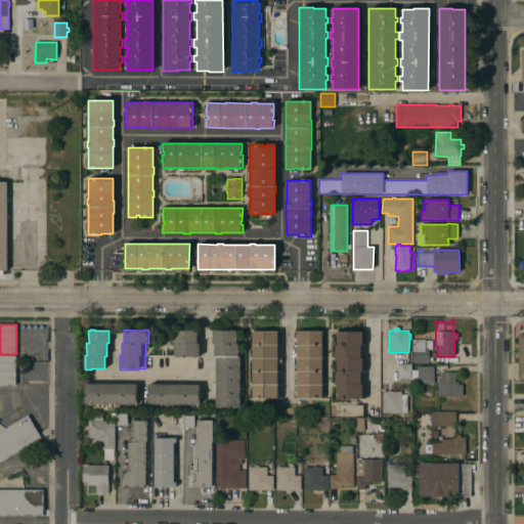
[(180,356),(180,357),(176,357),(176,356),(175,356),(175,353),(174,353),(174,348),(173,348),(173,342),(172,342),(172,337),(173,337),(173,331),(174,331),(174,330),(177,330),(177,331),(192,331),(192,330),(198,330),(198,344),(199,344),(199,356),(180,356)]
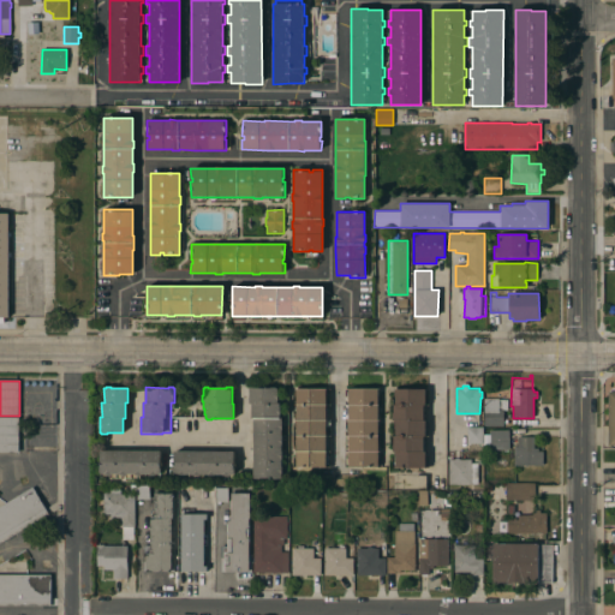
[(280,477),(280,479),(274,479),(274,478),(257,478),(257,479),(254,479),(254,477),(254,418),(251,418),(251,404),(249,404),(249,388),(250,388),(254,388),(272,388),(276,388),(278,388),(278,404),(280,404),(280,418),(282,418),(281,477),(280,477)]
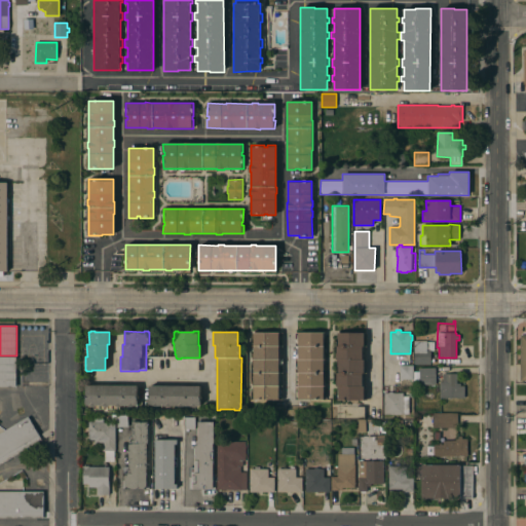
[(278,400),(254,400),(254,333),(278,333),(278,400)]
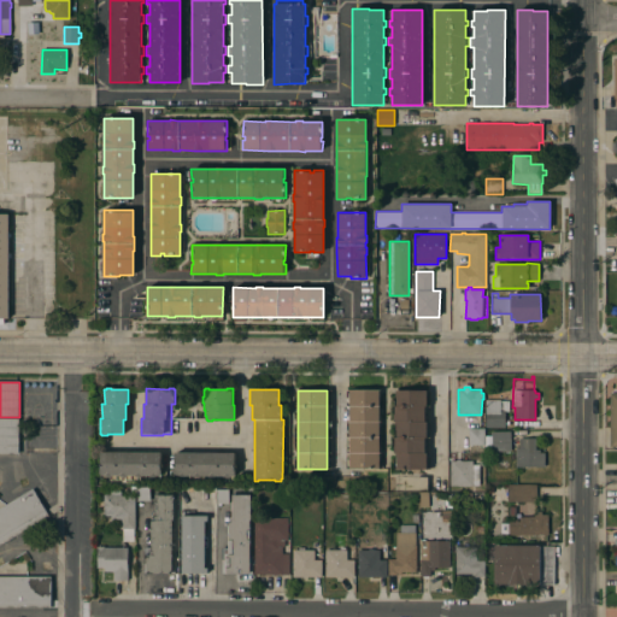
[(380,469),(350,469),(350,391),(378,391),(380,469)]
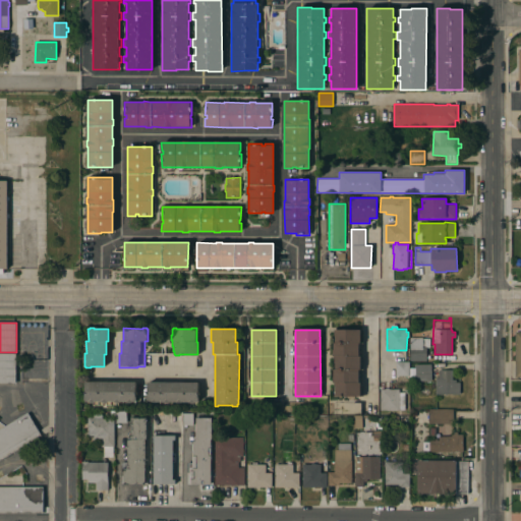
[(360,330),(360,343),(359,343),(359,356),(360,356),(360,396),(335,396),(335,383),(333,383),(334,369),(335,369),(335,356),(333,356),(333,343),(335,343),(335,330),(360,330)]
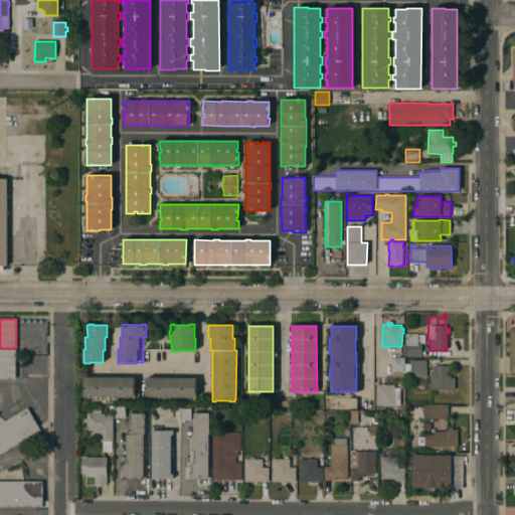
[(404,356),(405,334),(417,334),(417,335),(424,335),(424,343),(421,343),(421,347),(428,347),(428,356),(421,356),(421,357),(404,356)]
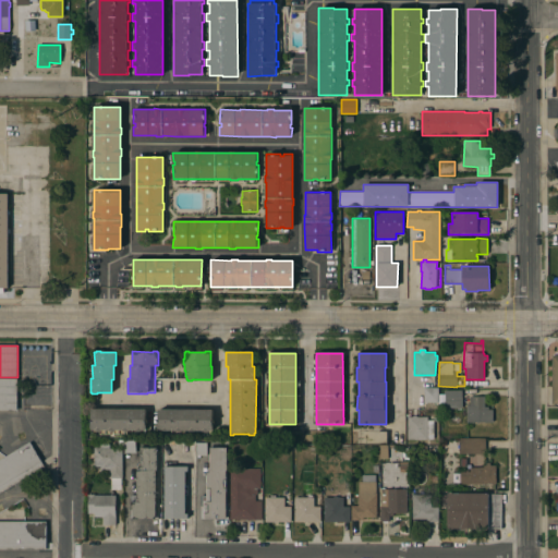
[(0,378),(16,378),(16,410),(0,410),(0,378)]
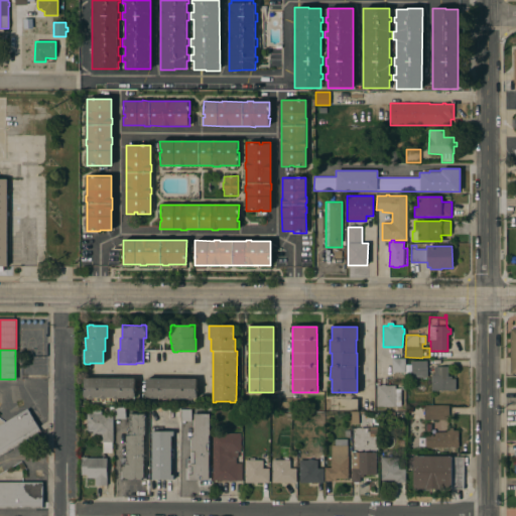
[(391,358),(405,358),(405,379),(392,379),(391,373),(391,358)]
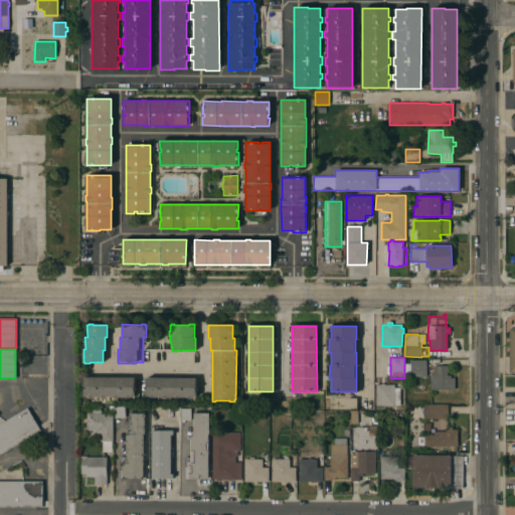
[(426,360),(426,377),(409,377),(409,360),(426,360)]
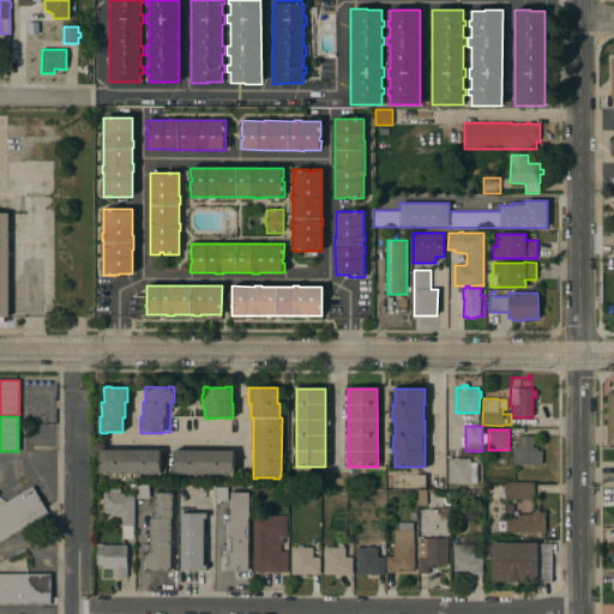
[(512,465),(512,446),(516,446),(516,435),(533,437),(533,447),(537,447),(537,451),(542,451),(542,465),(512,465)]
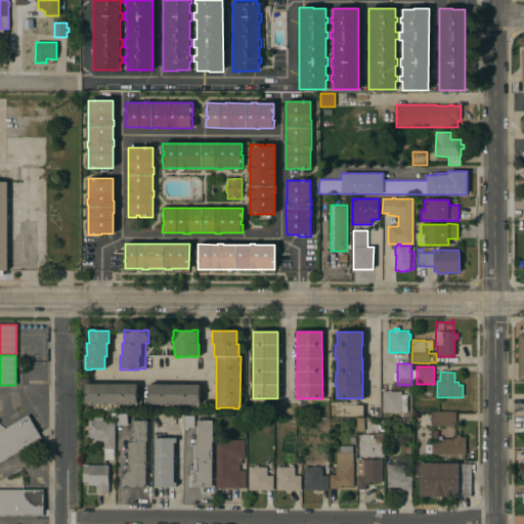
[(136,384),(136,400),(137,400),(137,403),(136,403),(136,404),(85,404),(85,398),(85,384),(136,384)]
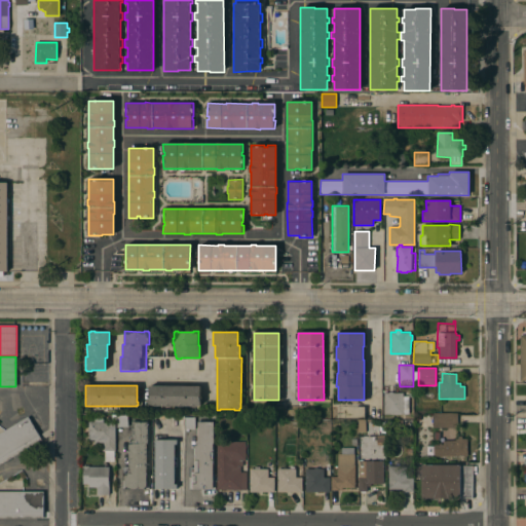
[(199,386),(199,403),(200,403),(200,405),(199,405),(199,406),(148,406),(148,400),(149,400),(149,385),(199,386)]
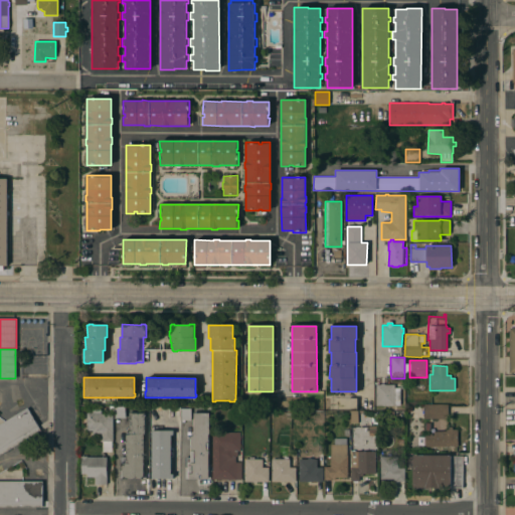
[(412,385),(413,378),(425,379),(424,386),(412,385)]
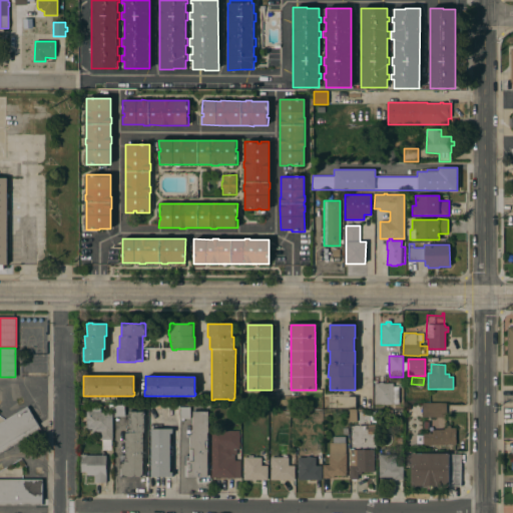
[(375,404),(374,389),(372,389),(372,385),(374,385),(374,383),(380,383),(380,382),(383,382),(383,383),(393,383),(393,386),(398,386),(398,383),(402,383),(402,388),(398,388),(399,404),(375,404)]
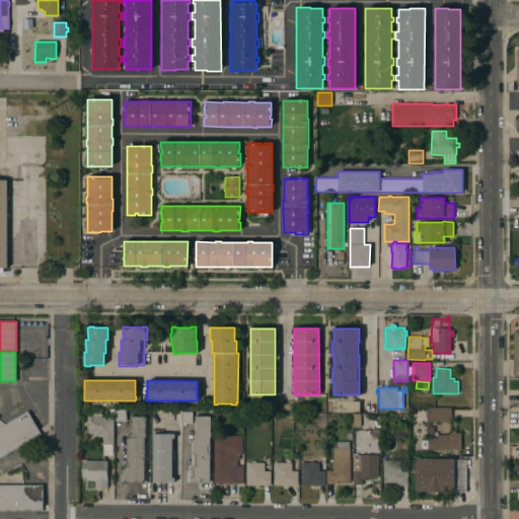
[(451,408),(451,422),(427,422),(427,408),(451,408)]
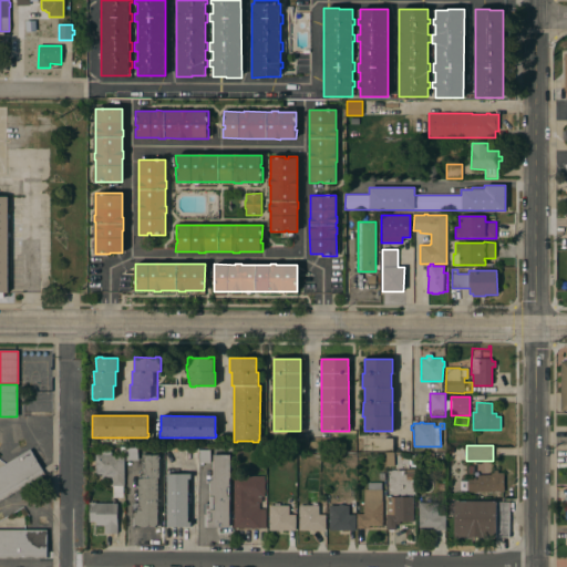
[(126,449),(137,449),(137,462),(126,462),(126,449)]
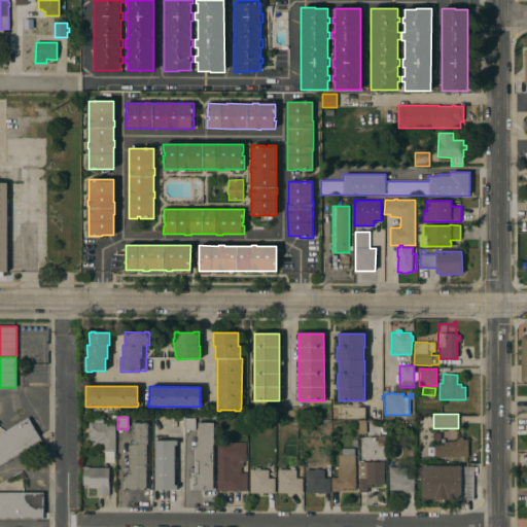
[(0,526),(0,433),(28,418),(42,441),(0,465),(0,492),(43,492),(43,519),(0,519),(0,526)]
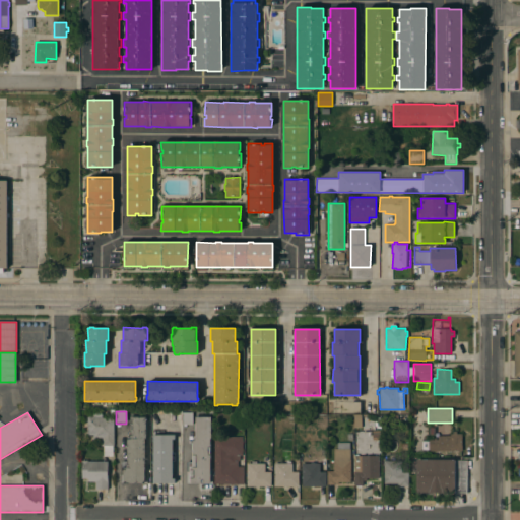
[(183,426),(182,412),(192,412),(193,426),(183,426)]
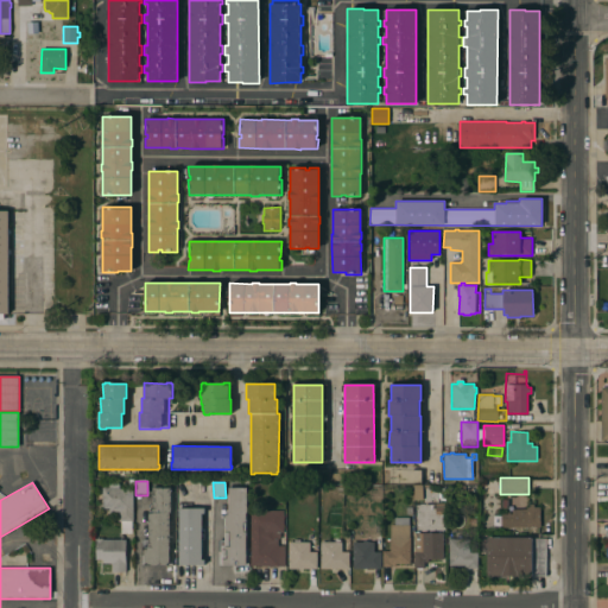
[(108,487),(108,483),(119,483),(119,488),(133,488),(133,521),(132,521),(132,533),(121,533),(121,521),(118,521),(118,512),(111,512),(111,502),(102,502),(102,487),(108,487)]
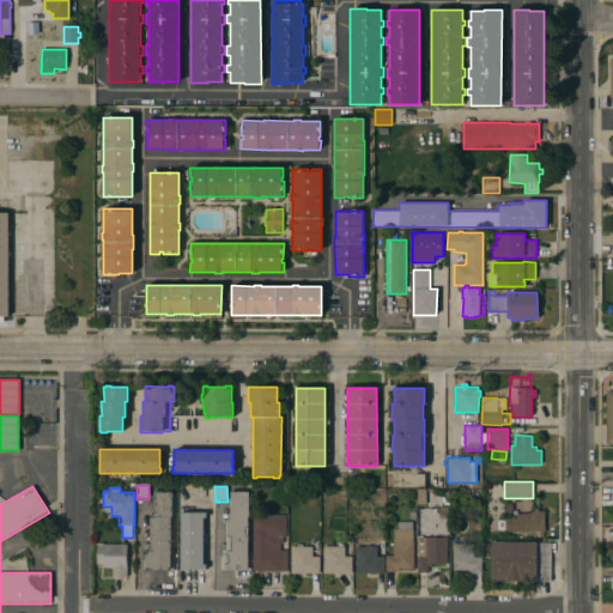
[(249,516),(248,516),(248,552),(250,552),(250,569),(220,570),(219,545),(228,545),(226,515),(230,515),(230,492),(249,491),(249,516)]
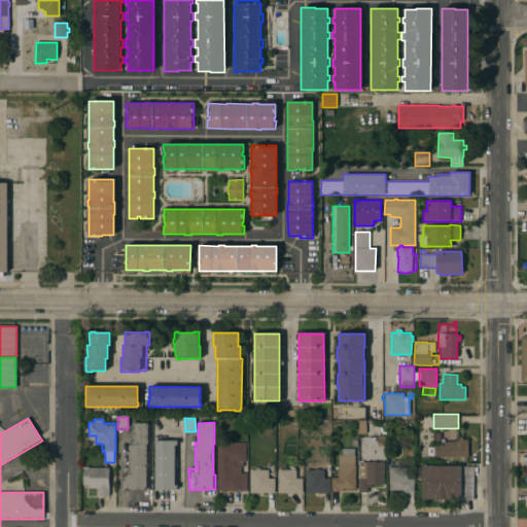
[(148,445),(147,445),(147,476),(149,476),(149,490),(123,490),(123,467),(129,467),(129,444),(132,444),(132,423),(148,423),(148,445)]
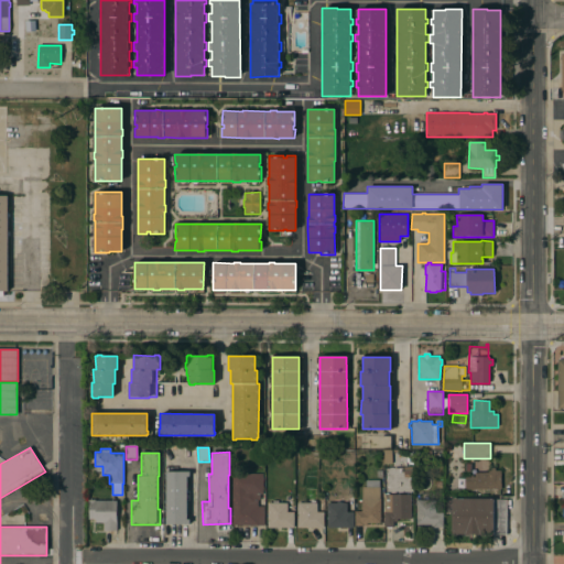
[(465,477),(475,476),(475,473),(488,473),(488,470),(490,470),(490,468),(495,468),(495,470),(502,470),(502,489),(489,489),(465,489),(465,477)]
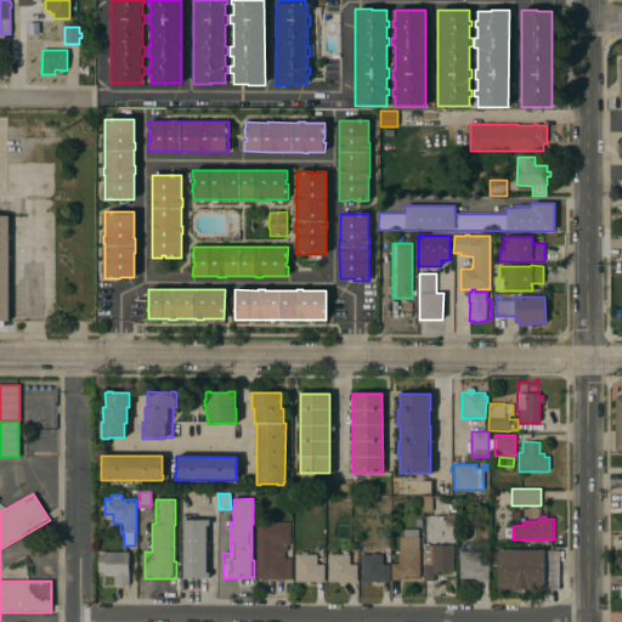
[(184,520),(209,520),(209,525),(205,525),(205,572),(209,572),(209,578),(184,578),(184,520)]
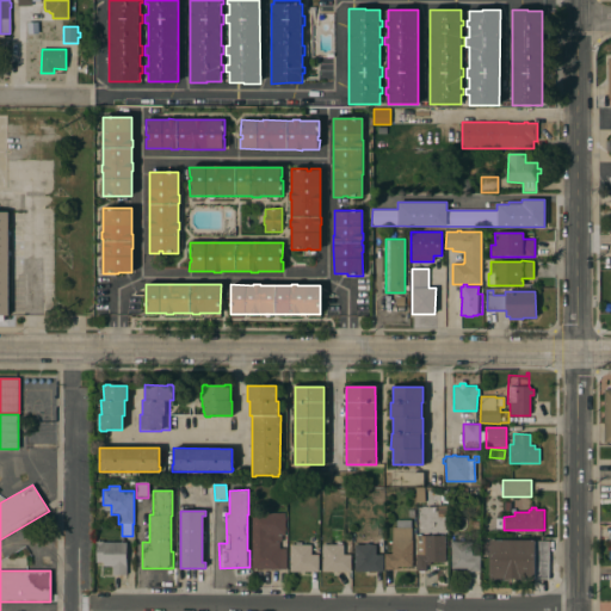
[(285,535),(282,535),(282,542),(279,542),(279,548),(285,548),(285,569),(252,569),(252,513),(285,513),(285,535)]
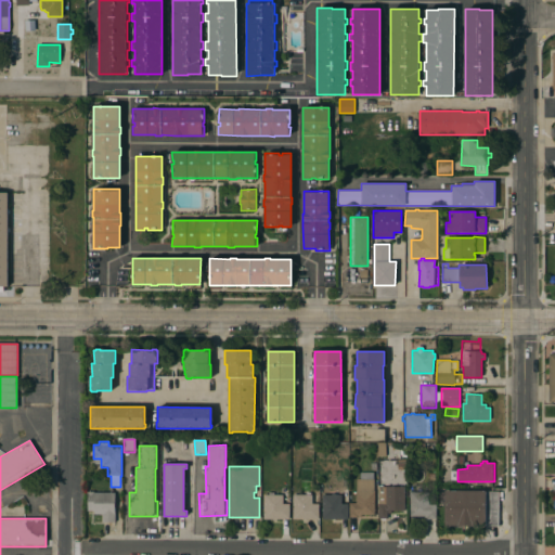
[(373,491),(374,491),(374,515),(361,515),(361,517),(349,517),(349,503),(356,503),(356,491),(357,491),(357,479),(374,479),(373,491)]
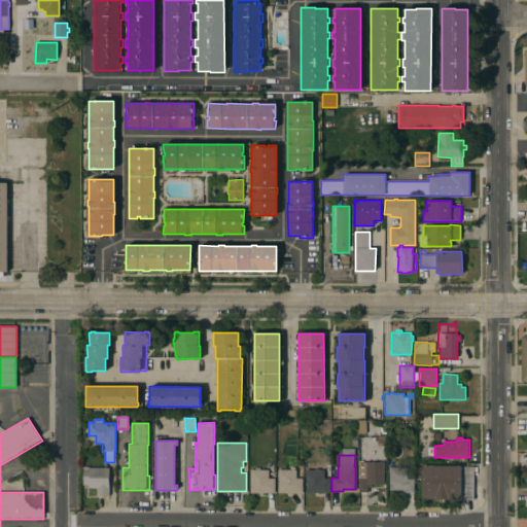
[(383,462),(384,484),(371,485),(371,487),(367,488),(367,492),(359,492),(358,462),(383,462)]
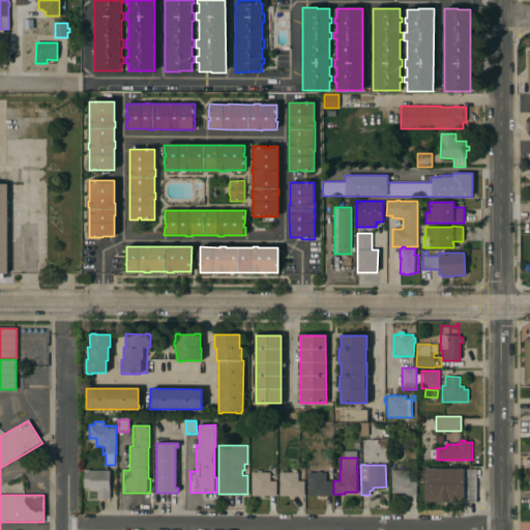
[(391,470),(398,470),(398,467),(402,467),(402,470),(409,470),(409,479),(412,479),(412,481),(416,481),(416,496),(405,496),(405,494),(391,493),(391,470)]
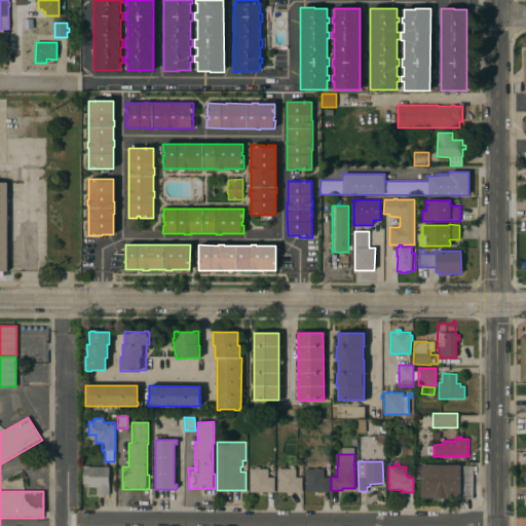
[(421,498),(421,464),(460,464),(460,465),(473,465),(473,486),(475,486),(475,492),(473,492),(473,498),(421,498)]
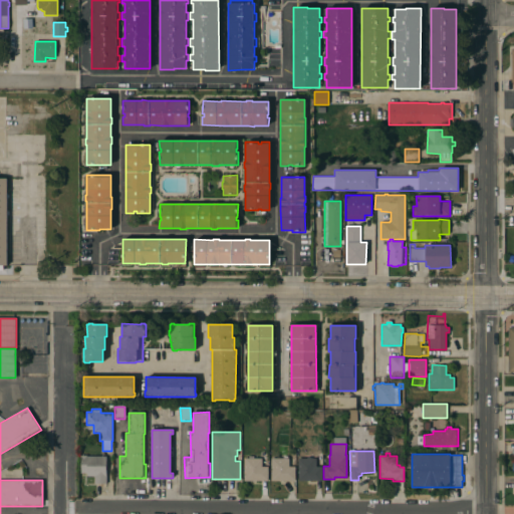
[(106,484),(94,484),(94,476),(86,476),(86,473),(80,473),(80,455),(86,455),(86,457),(106,456),(106,484)]
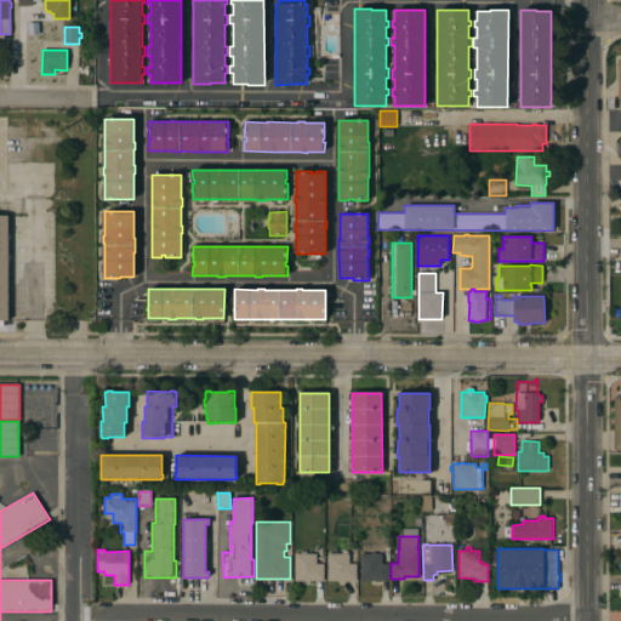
[(326,581),(326,553),(337,553),(337,552),(343,552),(343,553),(357,553),(357,581),(326,581)]
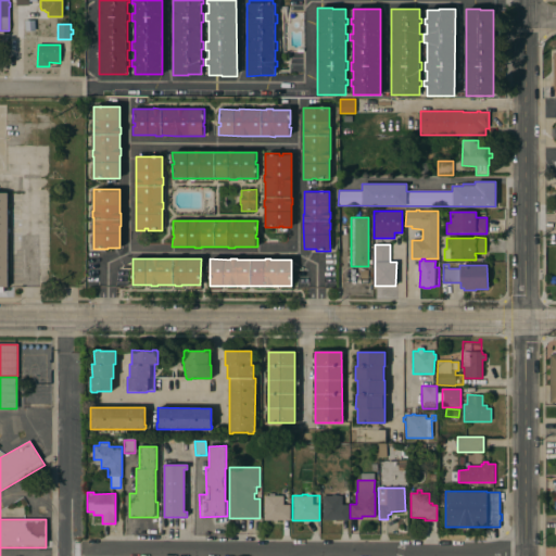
[(323,495),(331,495),(331,494),(337,494),(337,495),(342,495),(341,505),(349,505),(349,520),(323,520),(323,495)]
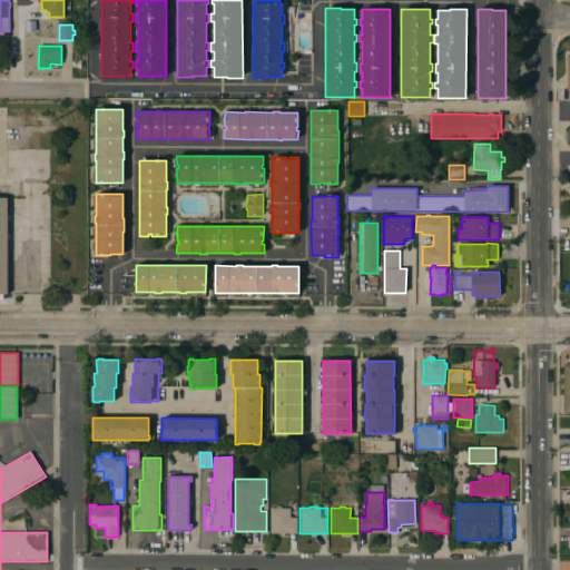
[(271,533),(271,508),(281,508),(284,508),(290,508),(290,518),(297,518),(297,533),(271,533)]
